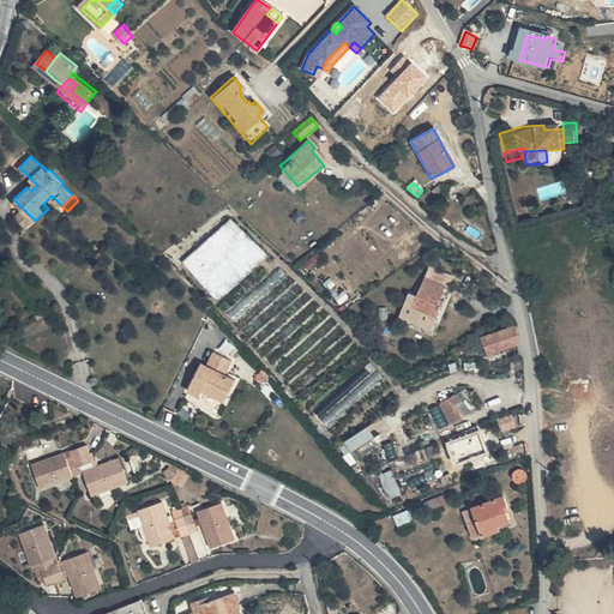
[(35,221),(24,210),(18,216),(29,227),(35,221)]
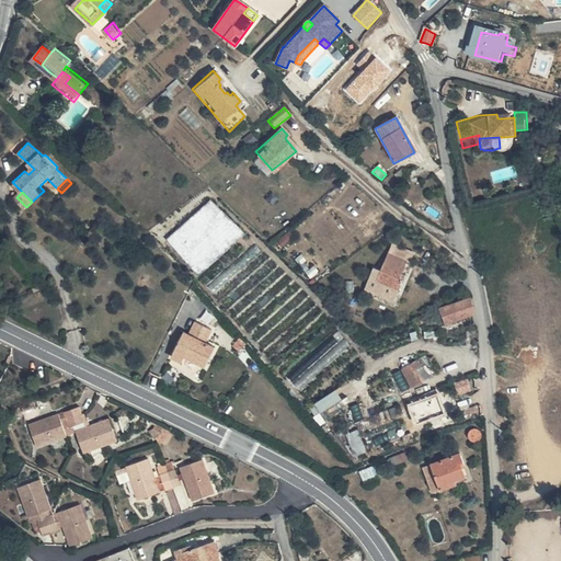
[(213,198),(184,224),(191,231),(199,232),(208,225),(208,231),(217,242),(222,242),(224,230),(231,240),(232,226),(229,222),(224,228),(224,216),(229,216),(213,198)]
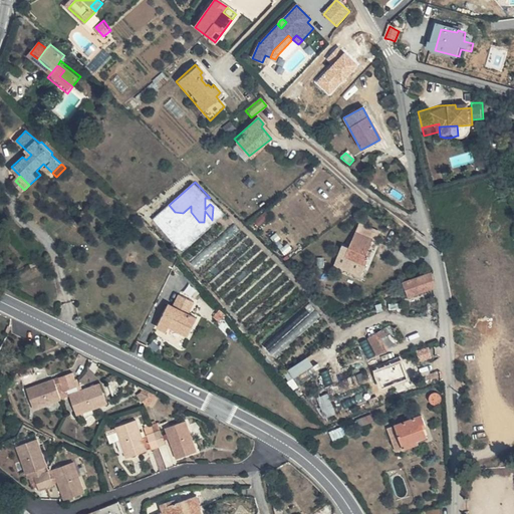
[(370,237),(350,228),(347,239),(362,247),(366,247),(370,237)]
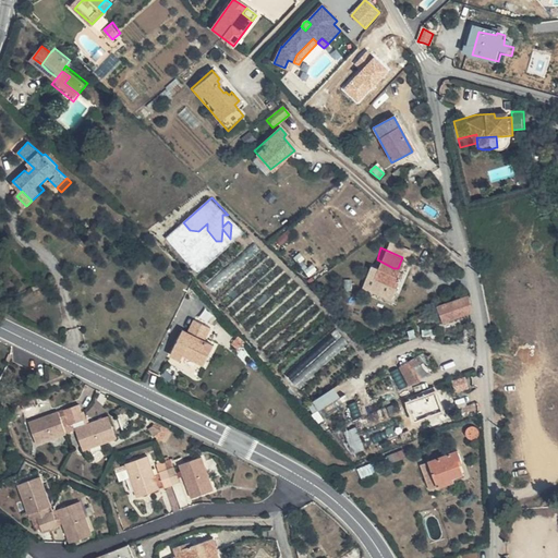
[(393,268),(377,259),(364,284),(387,296),(390,288),(386,286),(388,281),(393,268)]
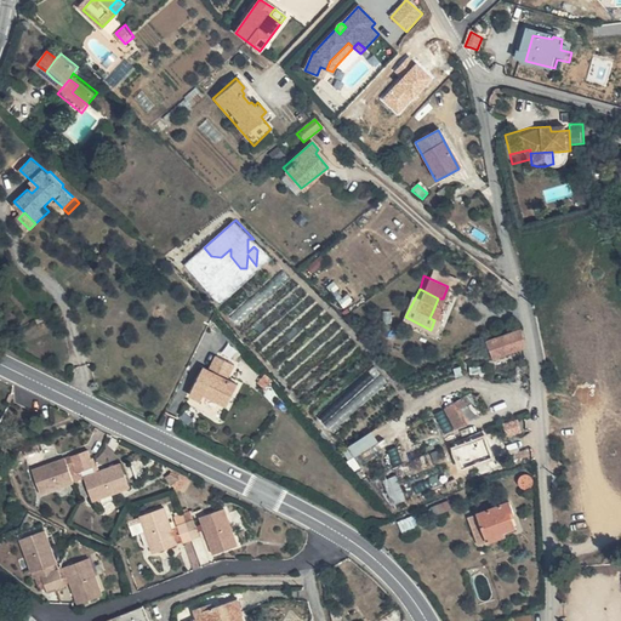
[(405,317),(410,305),(403,301),(393,324),(425,339),(431,330),(405,317)]
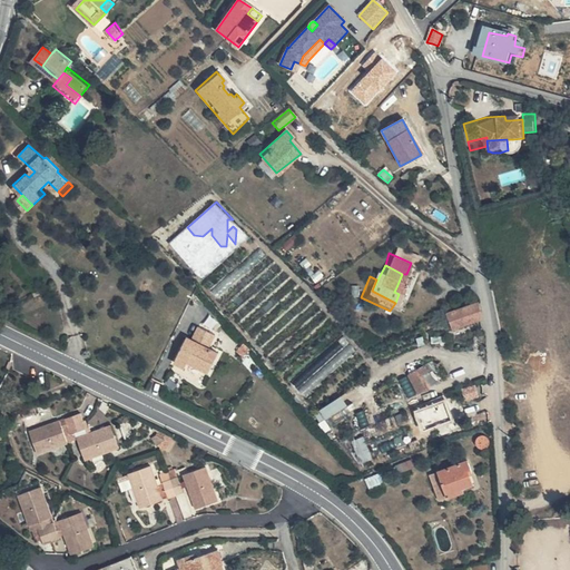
[(470,321),(469,311),(435,324),(441,335),(455,328),(454,326),(470,321)]
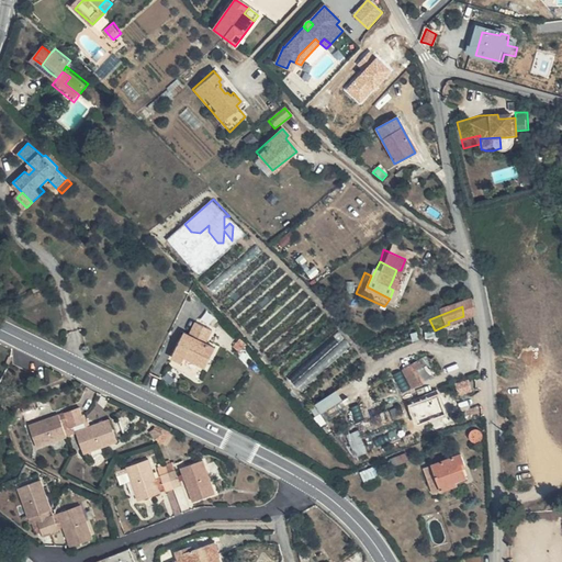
[(198,337),(181,329),(175,344),(171,341),(159,366),(170,371),(173,367),(192,375),(202,356),(191,350),(198,337)]
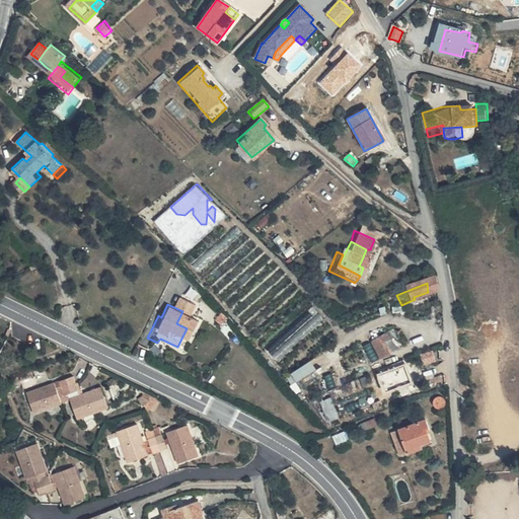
[(315,306),(268,348),(279,360),(325,318),(315,306)]
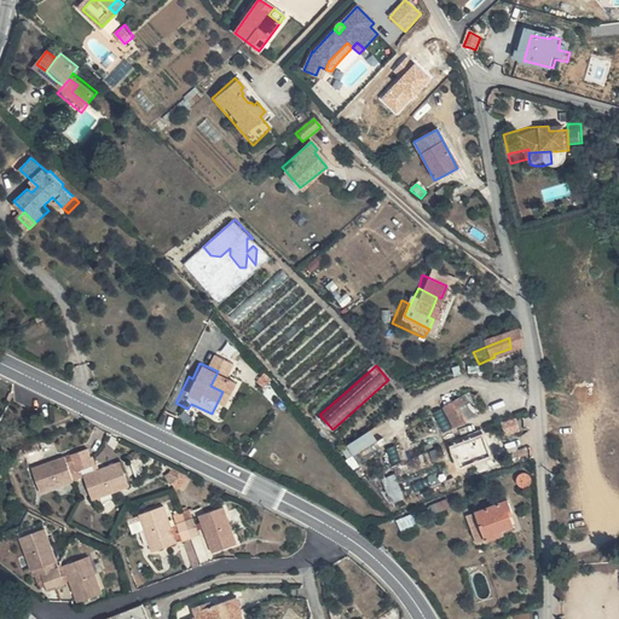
[(460,427),(451,406),(432,415),(441,435),(460,427)]
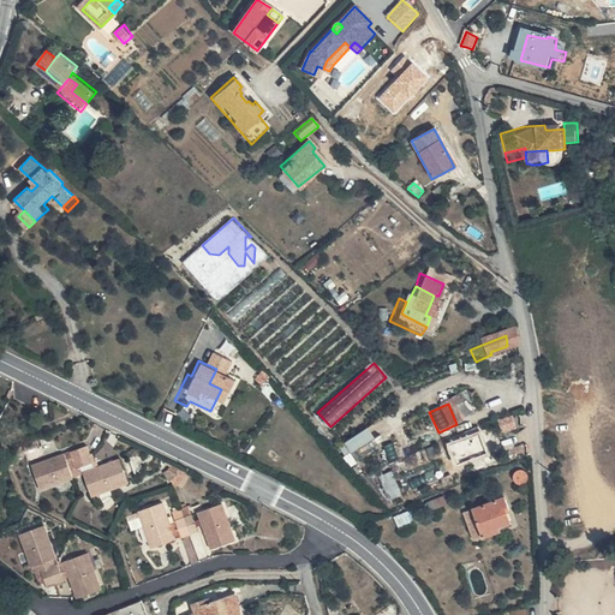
[(500,424),(485,428),(488,440),(502,436),(500,424)]
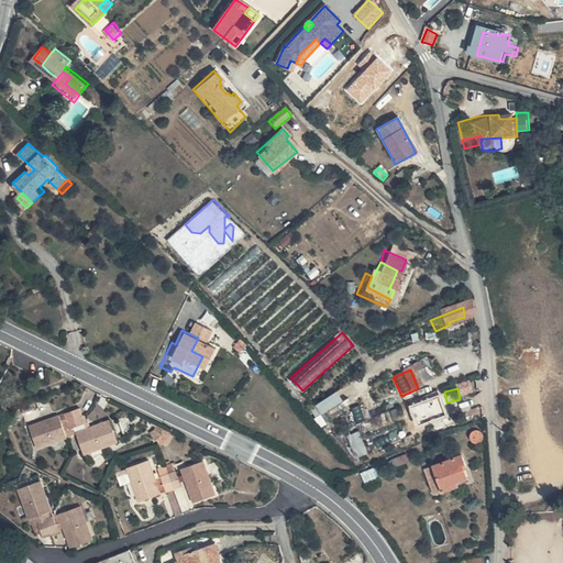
[(340,390),(317,401),(322,411),(345,399),(340,390)]
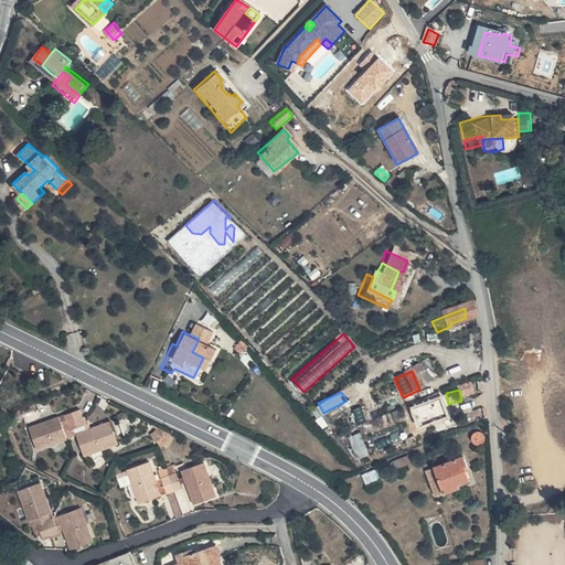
[(398,407),(400,411),(406,408),(427,400),(427,397),(398,407)]
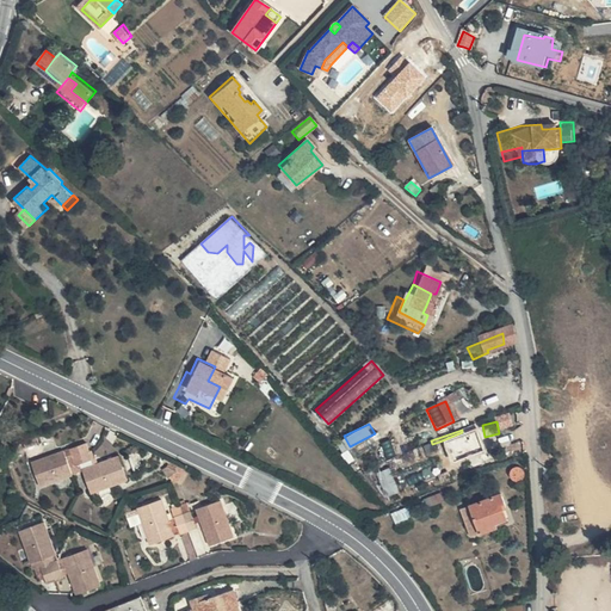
[(462,432),(439,442),(448,466),(462,461),(460,454),(469,450),(462,432)]
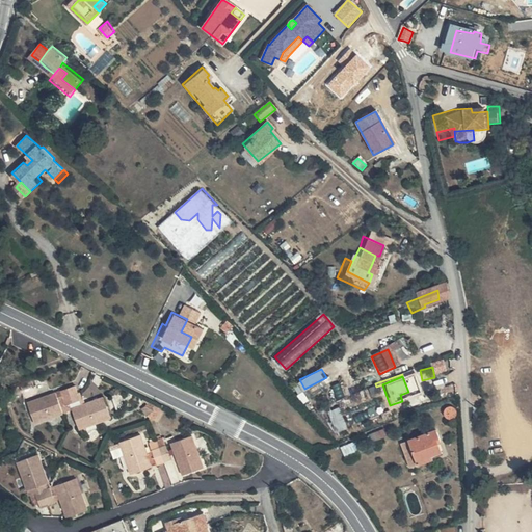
[(323,380),(300,393),(304,400),(327,389),(323,380)]
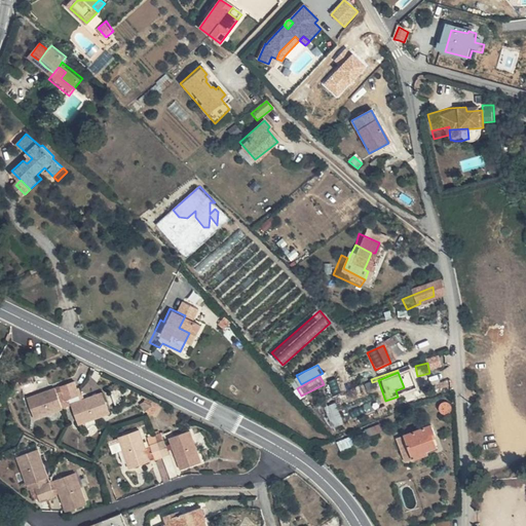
[(379,403),(385,401),(378,380),(372,382),(379,403)]
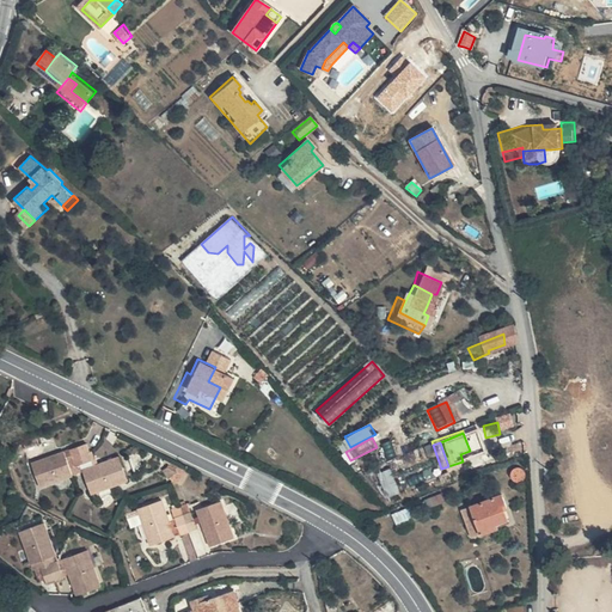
[(26,491),(63,478),(61,472),(67,470),(63,461),(77,456),(74,447),(17,467),(26,491)]
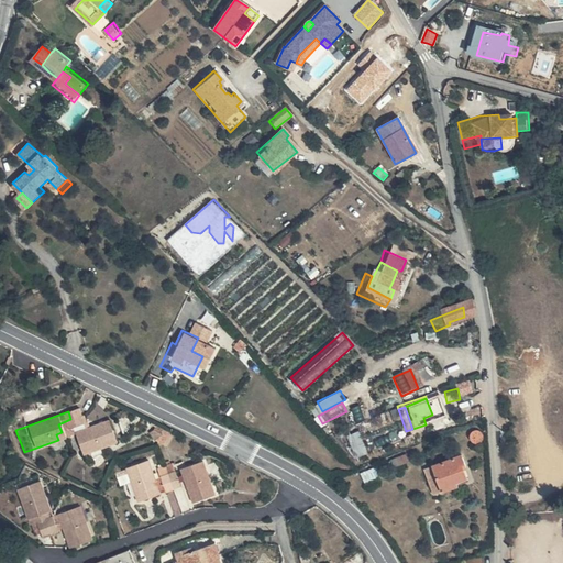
[(433,421),(432,415),(423,418),(426,424),(433,421)]
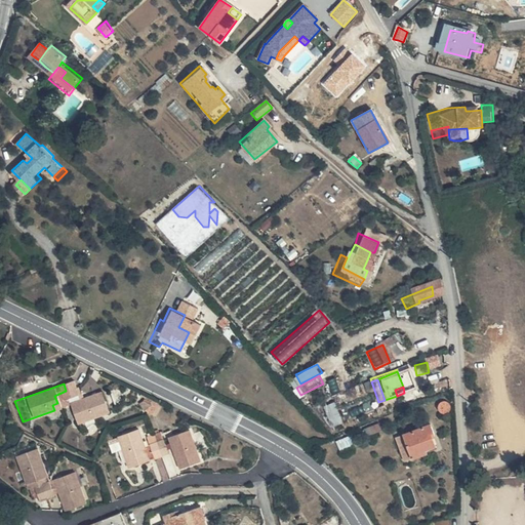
[(52,405),(54,410),(62,407),(69,429),(98,417),(91,397),(71,404),(66,391),(54,396),(57,403),(52,405)]
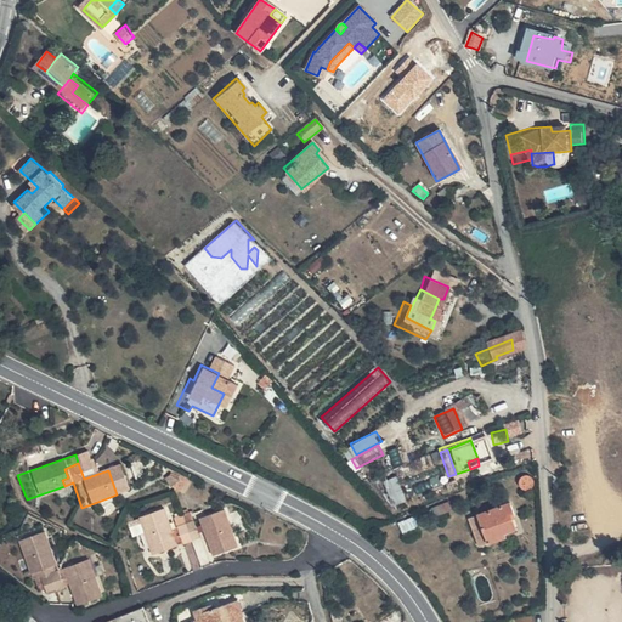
[(385,479),(393,504),(407,499),(400,475),(385,479)]
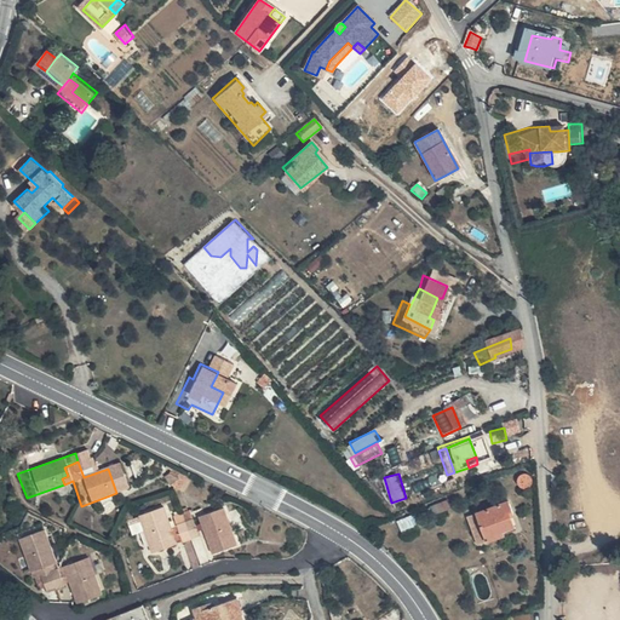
[(500,522),(495,506),(465,517),(476,546),(487,543),(484,538),(500,532),(497,523),(500,522)]
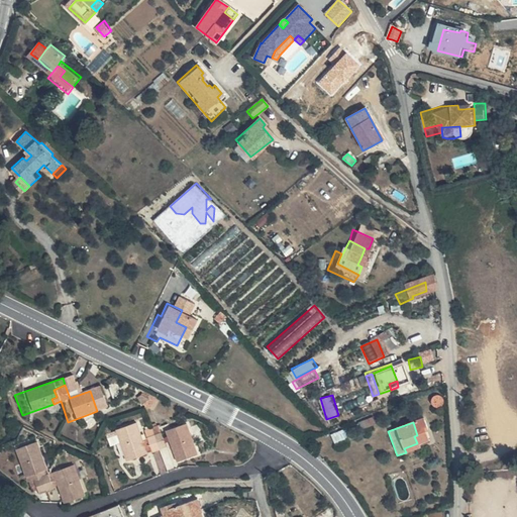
[(189,456),(178,426),(158,433),(169,463),(189,456)]
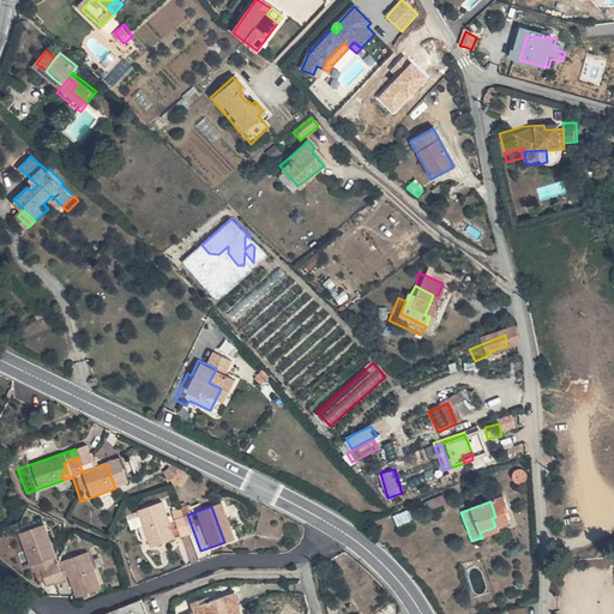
[(180,539),(169,510),(154,516),(151,507),(127,516),(140,552),(163,545),(162,540),(170,537),(172,541),(180,539)]
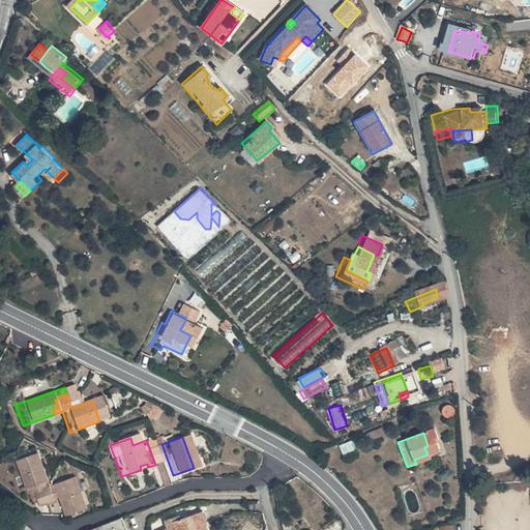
[(153,438),(146,440),(155,465),(162,462),(153,438)]
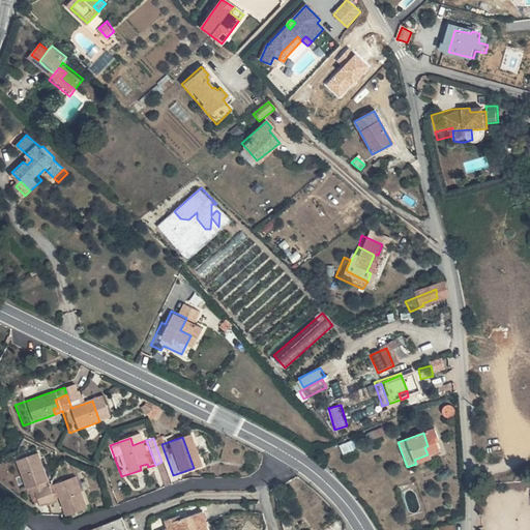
[(31,512),(39,509),(33,495),(37,494),(26,459),(5,465),(18,500),(27,497),(31,512)]
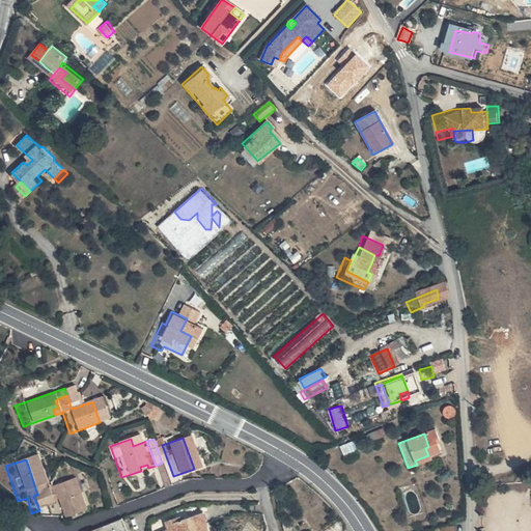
[(40,494),(37,495),(33,496),(39,510),(51,506),(56,520),(76,512),(64,482),(40,492),(40,494)]
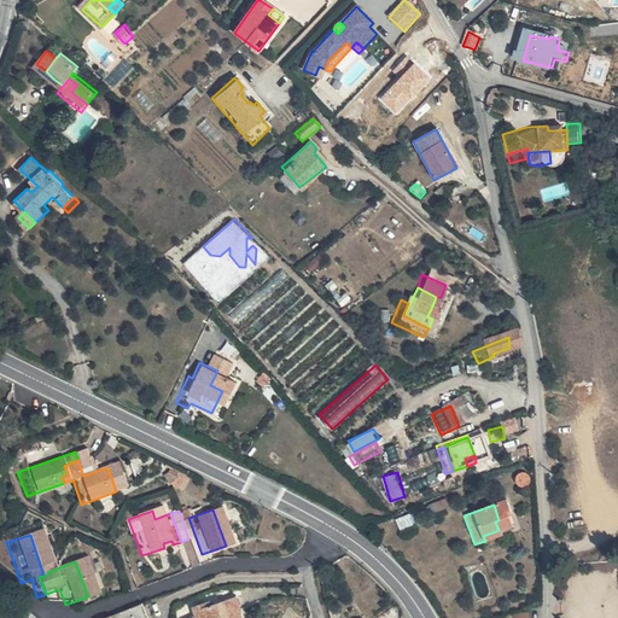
[(232,617),(234,616),(229,601),(205,608),(202,611),(200,607),(186,611),(188,617),(232,617)]
